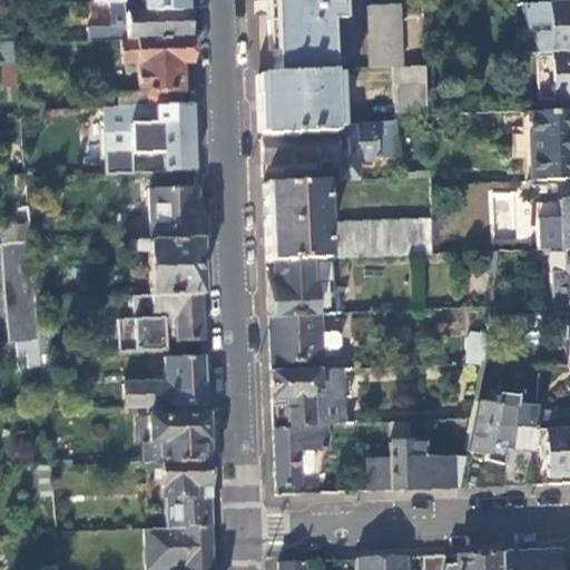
[(186,0),(163,0),(164,12),(187,11),(186,0)]
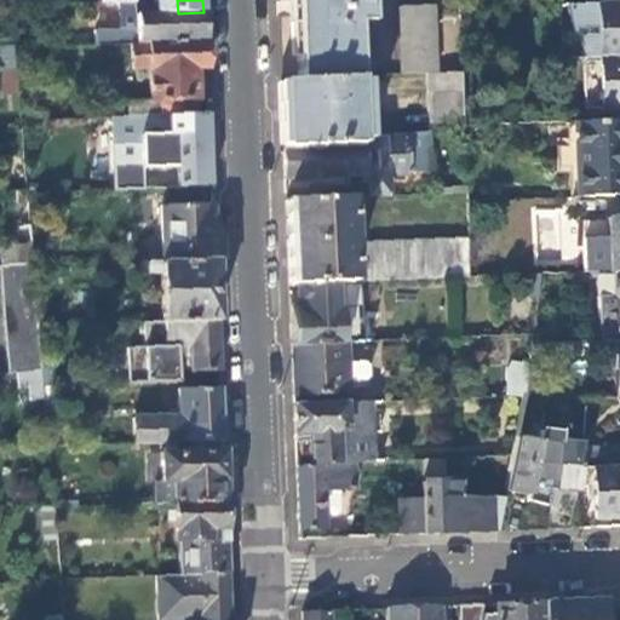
[(294,0),(298,78),(359,74),(356,18),(369,18),(367,0),(294,0)]
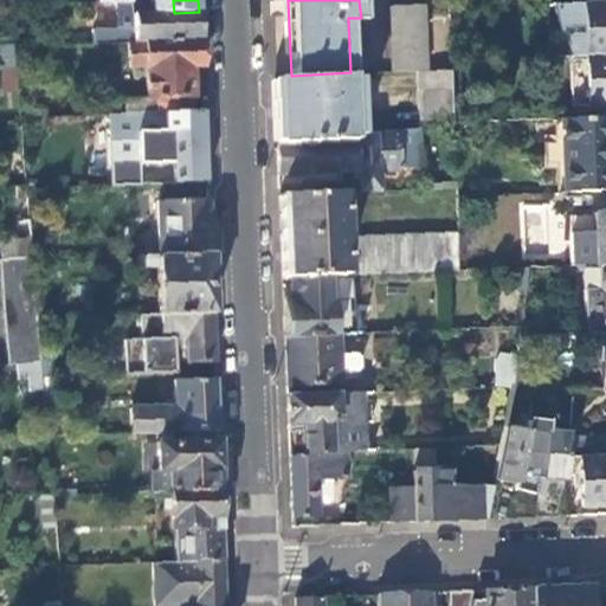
[(458,0),(446,0),(449,26),(459,26),(458,0)]
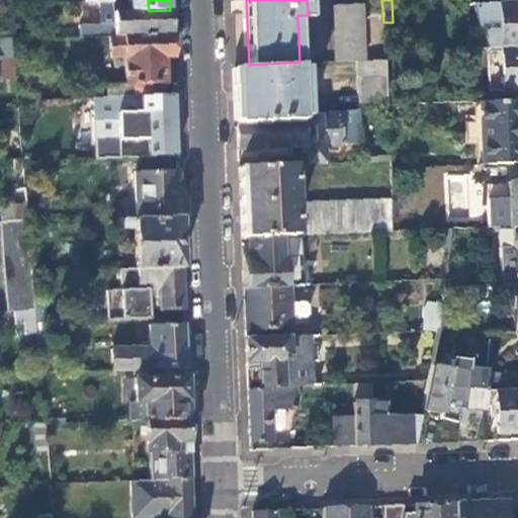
[(481,38),(484,46),(500,46),(517,45),(517,0),(498,0),(472,1),(473,13),(476,25),(479,33),(481,38)]
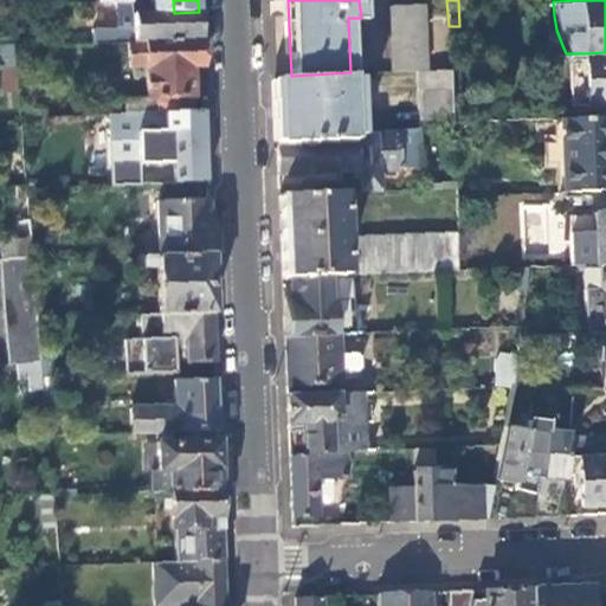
[(200,24),(199,12),(174,13),(130,14),(130,1),(116,2),(117,31),(91,31),(91,44),(124,43),(200,40),(200,24)]
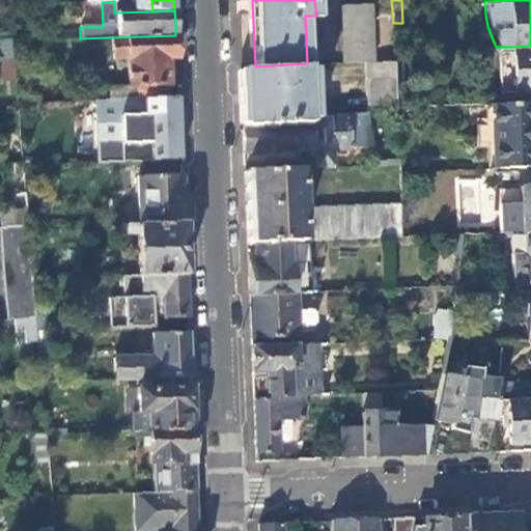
[(364,61),(373,60),(370,1),(340,2),(342,62),(364,61)]
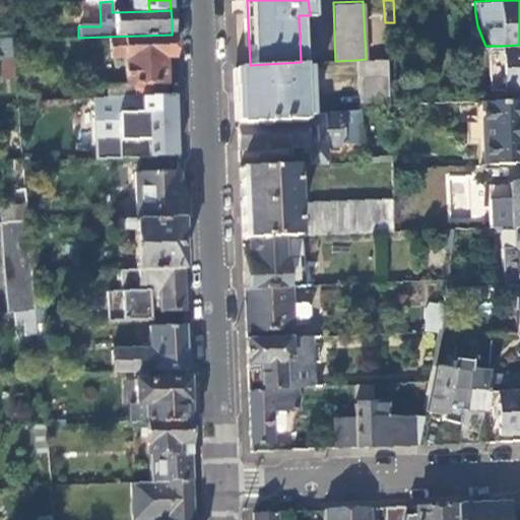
[(172,46),(172,35),(107,37),(109,57),(123,57),(124,82),(106,82),(107,96),(165,93),(164,57),(173,57),(172,46)]
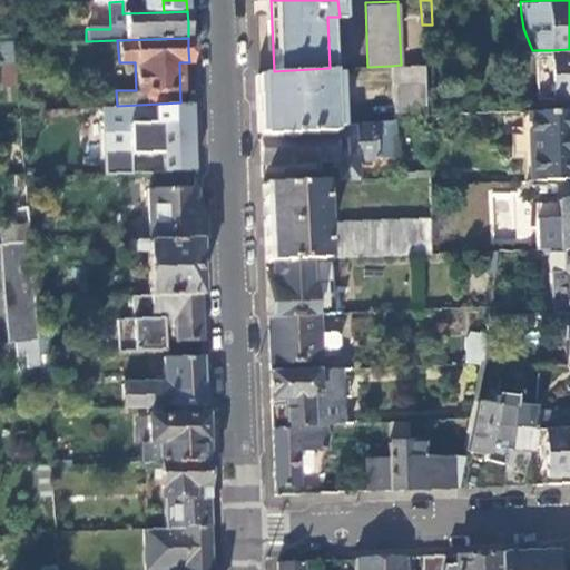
[(11,43),(11,40),(0,40),(0,58),(0,64),(13,61),(11,43)]
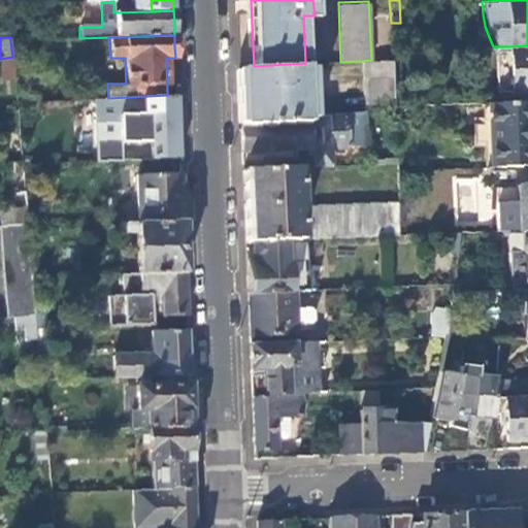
[(527,90),(527,45),(509,46),(512,91),(527,90)]
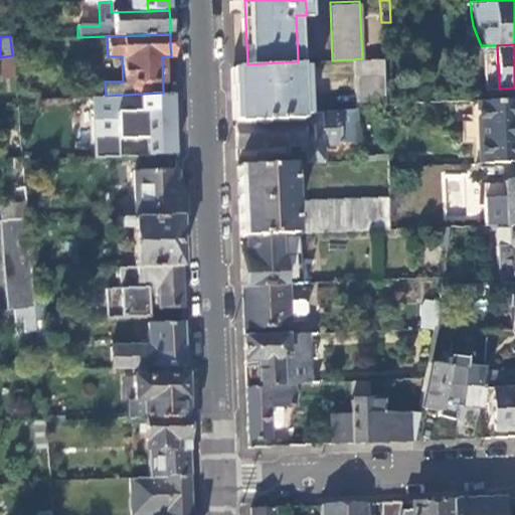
[(384,103),(382,57),(362,58),(353,59),(356,108),(384,103)]
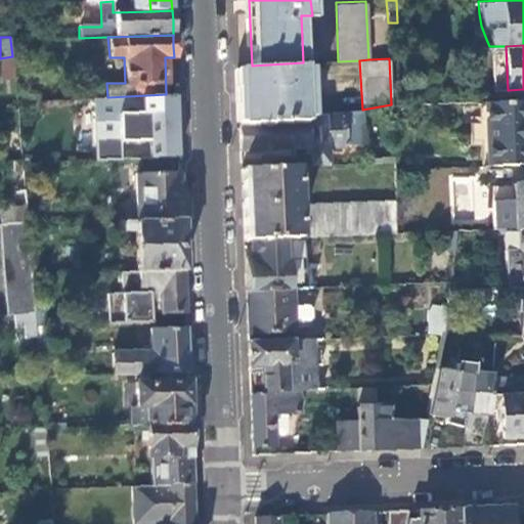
[(252,66),(235,67),(237,93),(238,123),(305,120),(305,117),(303,62),(252,66)]
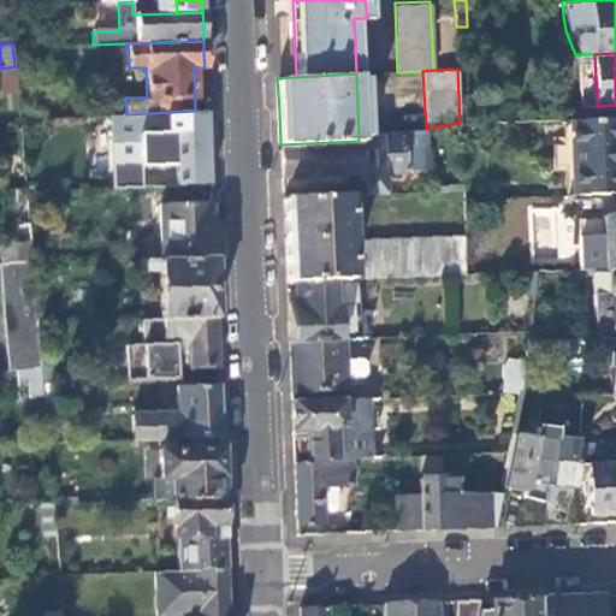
[(195,111),(126,114),(129,164),(208,165),(207,135),(207,110),(195,111)]
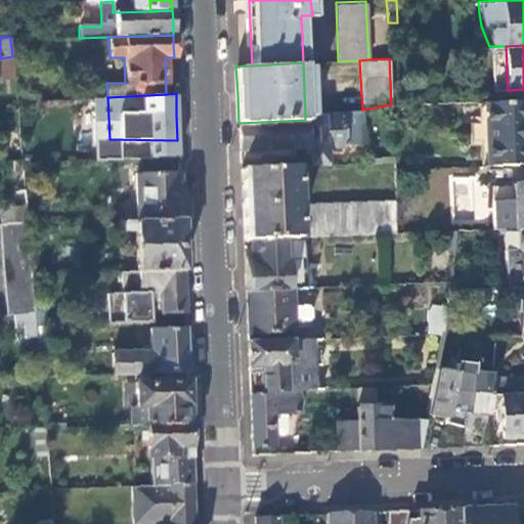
[(480,165),(523,163),(523,114),(523,99),(478,100),(480,165)]
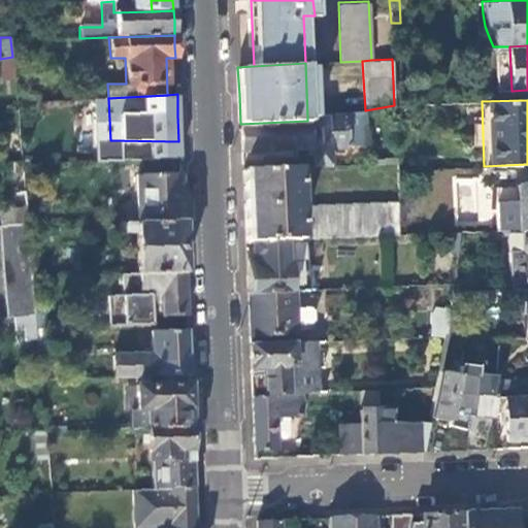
[(365,112),(307,118),(307,121),(309,147),(309,151),(329,149),(349,146),(349,145),(367,143),(365,112)]
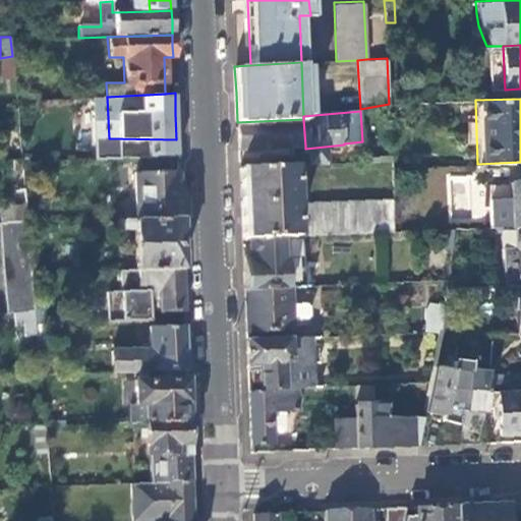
[(303,119),(237,122),(238,146),(238,149),(258,148),(258,155),(291,154),(290,147),(305,146),(303,119)]
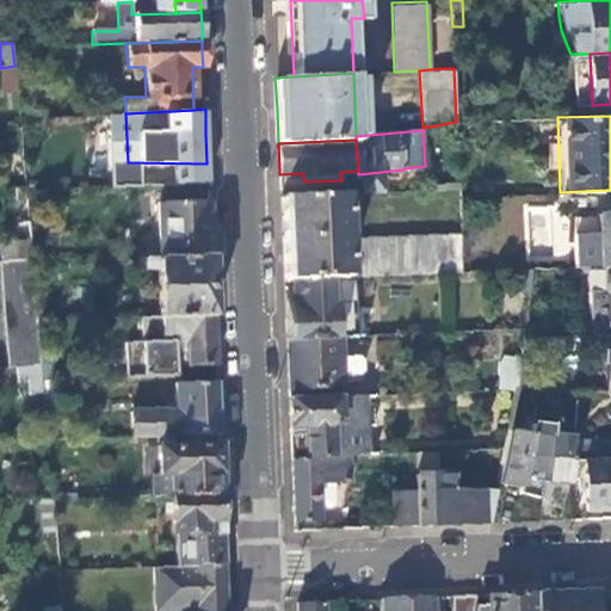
[(381,172),(358,174),(360,191),(381,191),(381,172)]
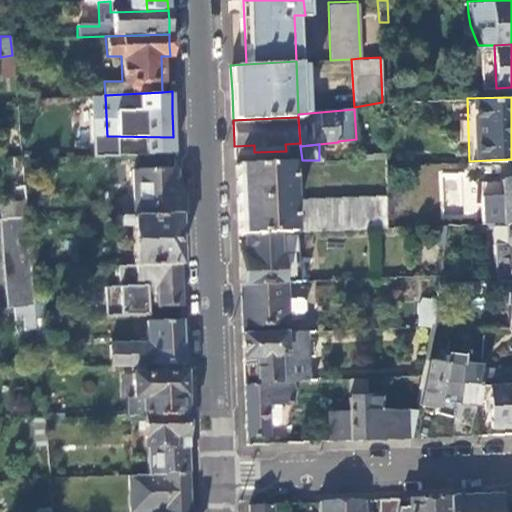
[(291,230),(287,161),(234,163),(236,197),(237,233),(244,232),(291,230)]
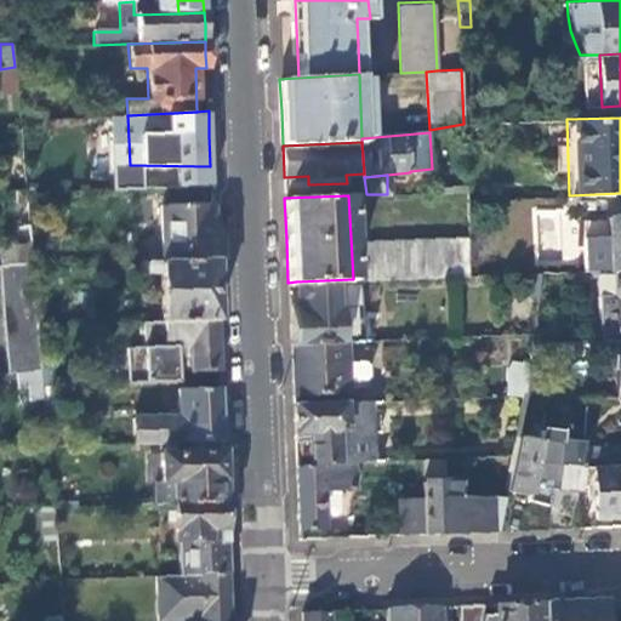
[(212,223),(212,204),(160,206),(163,261),(215,258),(212,223)]
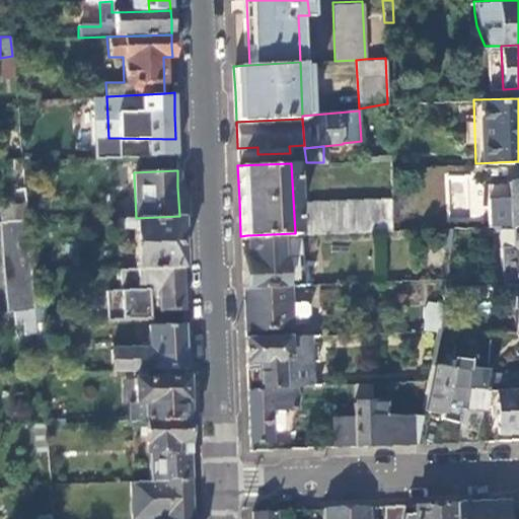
[(480,175),(449,172),(446,209),(477,211),(480,175)]
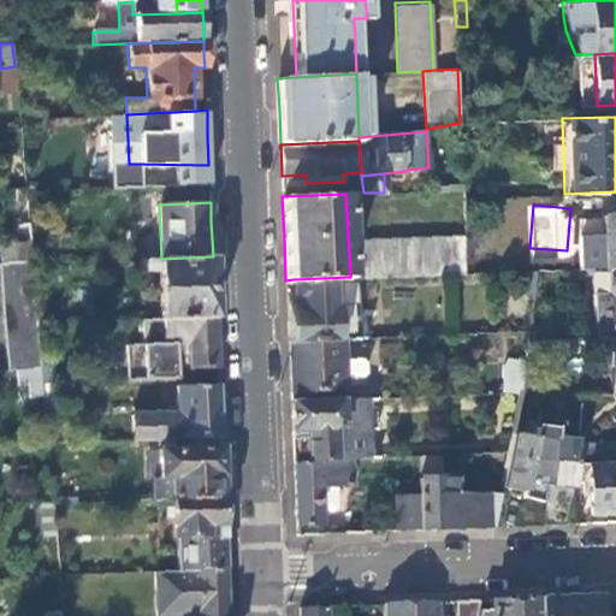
[(581,235),(582,268),(591,268),(603,267),(615,266),(615,213),(600,214),(602,234),(581,235)]
